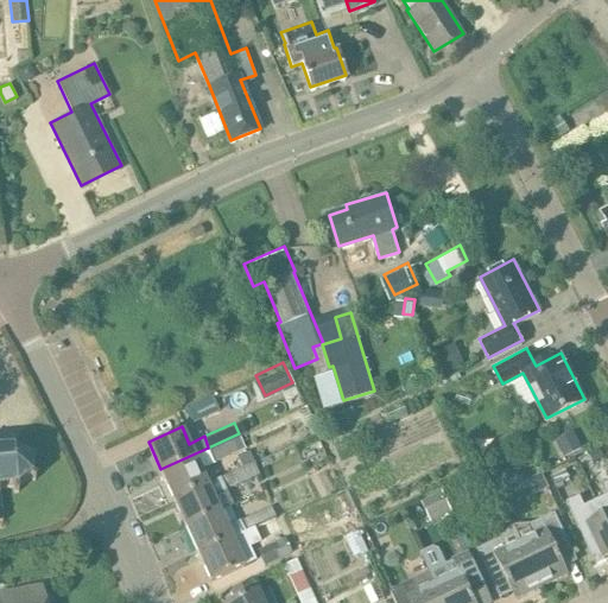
[(239,433),(208,448),(213,458),(244,445),(239,433)]
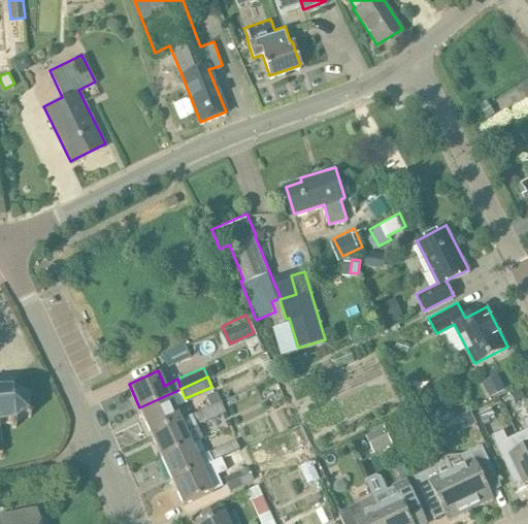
[(0,450),(1,450),(0,443),(0,420),(13,419),(27,410),(25,394),(11,387),(0,387),(0,450)]
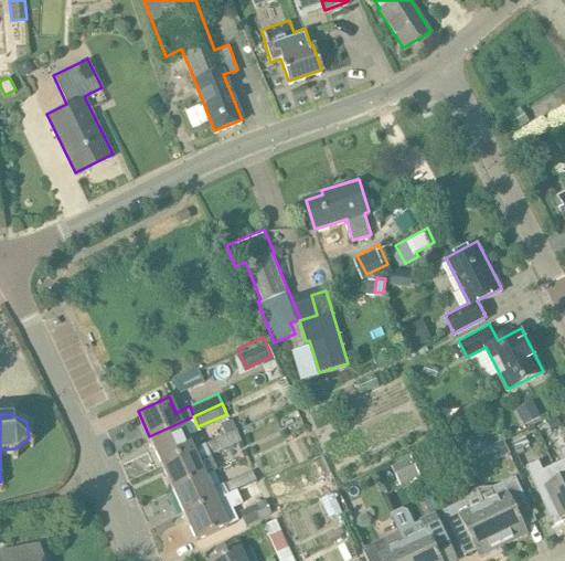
[(193,416),(149,436),(161,462),(192,447),(185,435),(199,429),(198,426),(193,416)]
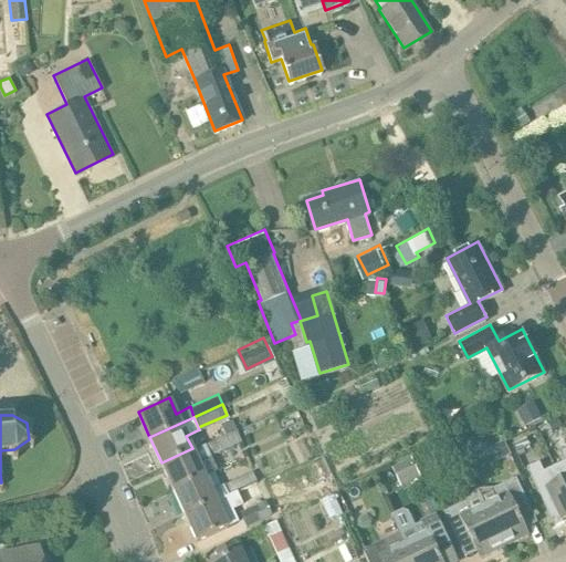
[(161,462),(173,487),(203,474),(198,460),(209,455),(209,454),(241,439),(237,428),(224,434),(192,448),(161,462)]
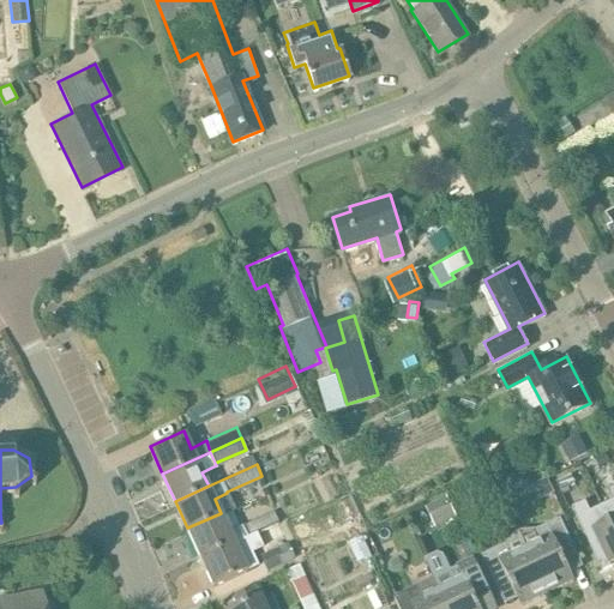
[(613,495),(602,501),(613,526),(613,483),(609,486),(613,495)]
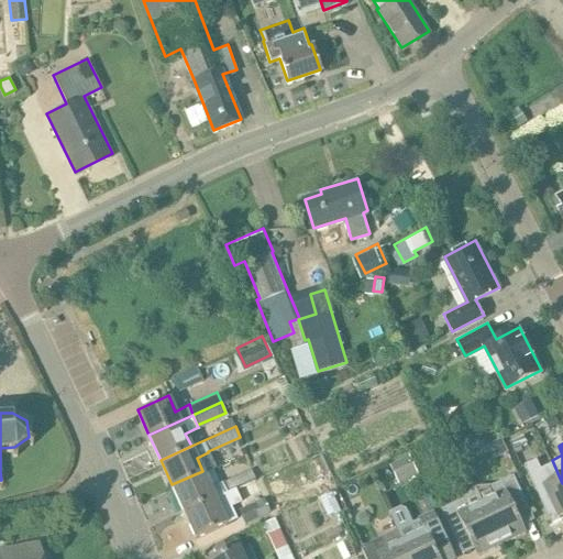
[(390,462),(400,482),(418,473),(409,453),(390,462)]
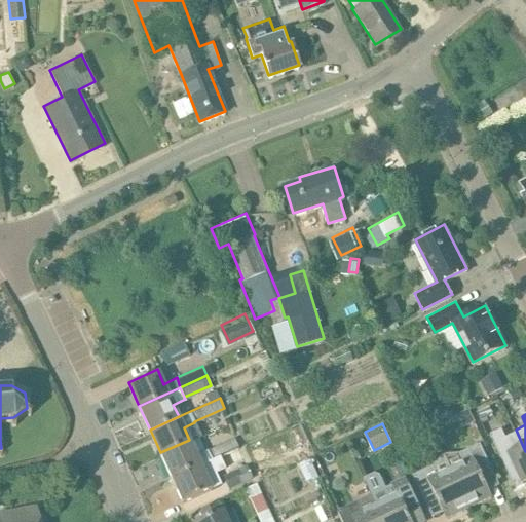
[(490,432),(514,481),(521,477),(522,480),(525,478),(525,451),(516,430),(505,435),(502,425),(490,432)]
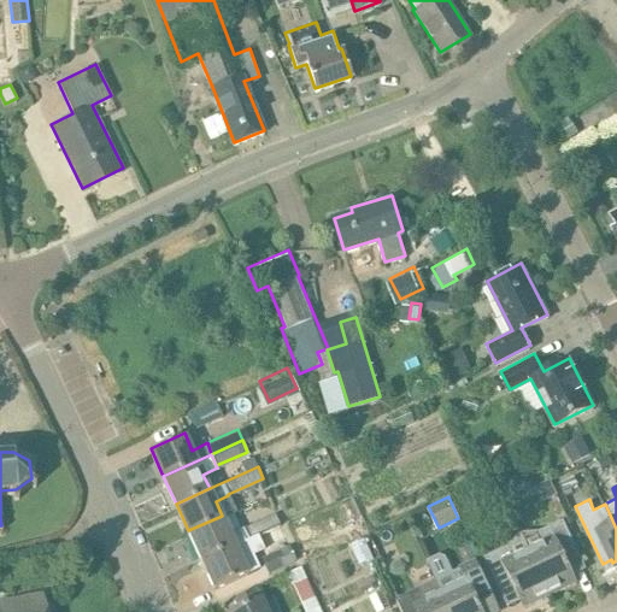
[(188,530),(200,558),(278,522),(275,511),(229,531),(222,516),(188,530)]
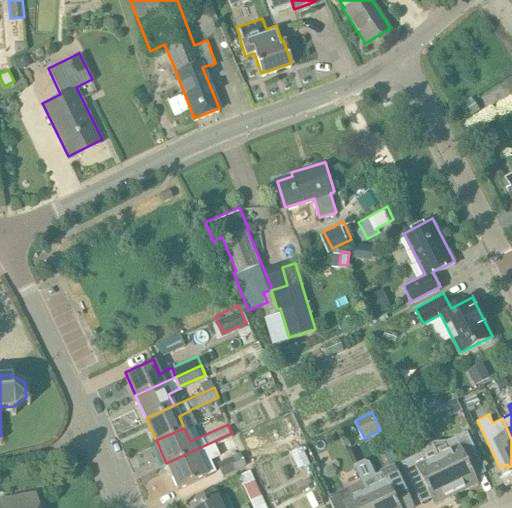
[(432,439),(457,491),(479,480),(471,464),(481,459),(467,429),(448,437),(432,439)]
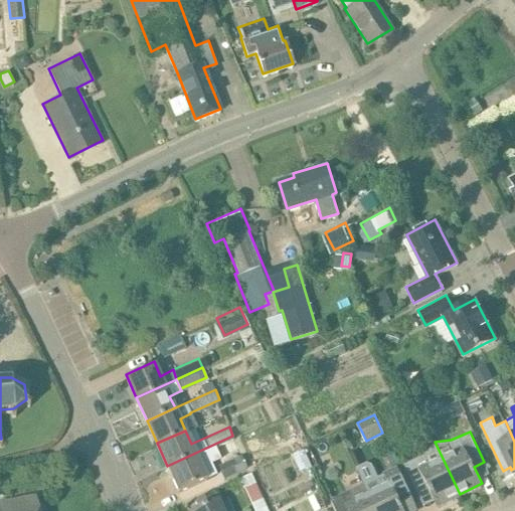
[(167,466),(178,489),(206,476),(200,464),(212,459),(211,459),(237,447),(232,436),(167,466)]
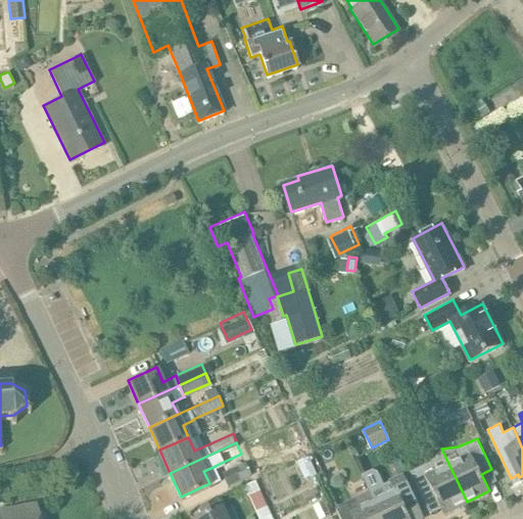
[(435,493),(444,512),(467,502),(441,449),(430,461),(411,470),(424,499),(435,493)]
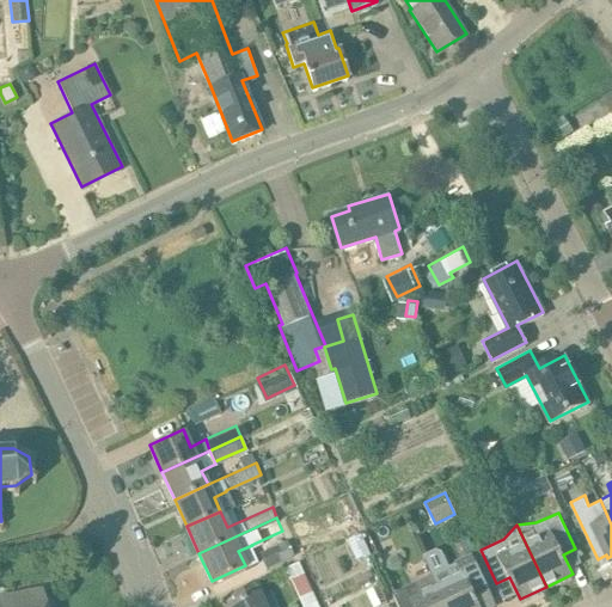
[(286,538),(258,550),(265,566),(293,555),(286,538)]
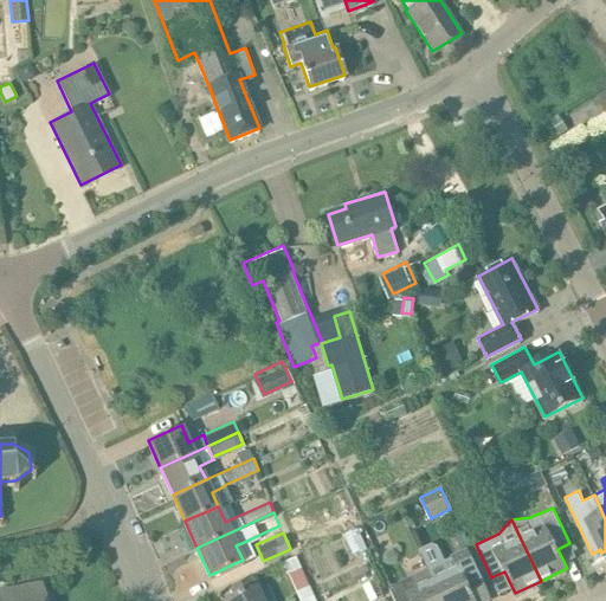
[(432,576),(444,600),(475,600),(469,586),(482,580),(466,549),(444,560),(447,569),(432,576)]
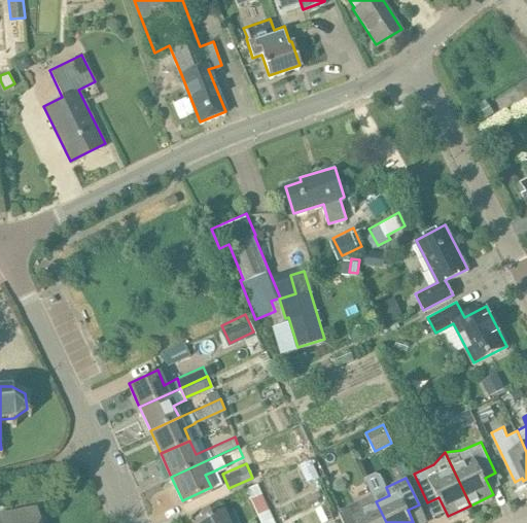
[(260,521),(272,516),(260,492),(249,497),(260,521)]
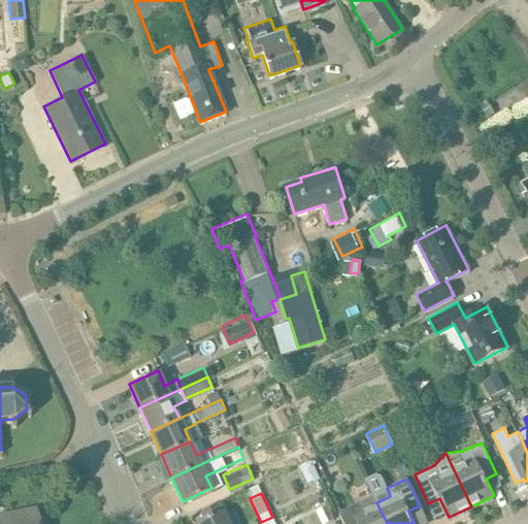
[(387,523),(376,502),(372,494),(339,511),(345,523),(387,523)]
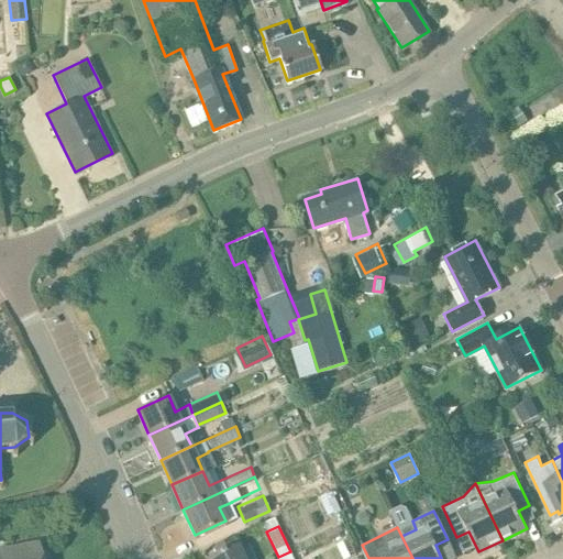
[(218,554),(206,558),(244,558),(233,535),(213,544),(218,554)]
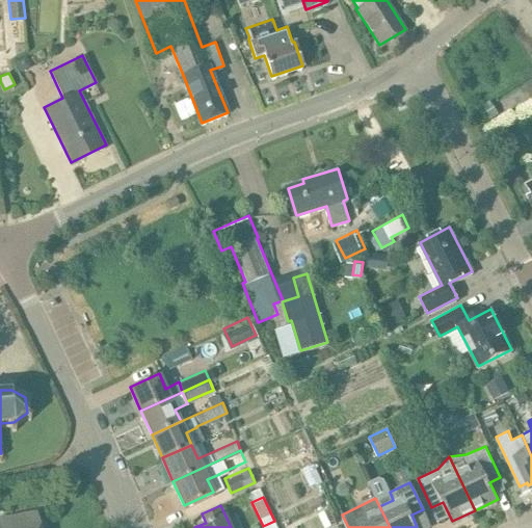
[(0,527),(38,527),(35,510),(3,517),(4,519),(0,519),(0,527)]
